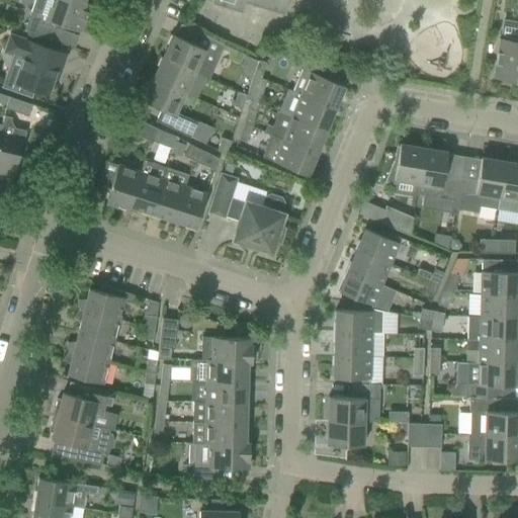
[(34,0),(31,11),(24,31),(51,40),(56,24),(80,32),(89,8),(65,0),(34,0)]
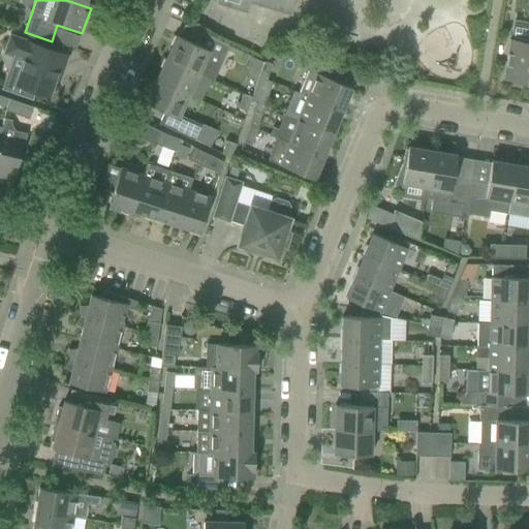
[(216,0),(215,5),(236,11),(247,14),(251,4),(289,17),(294,0),(216,0)]
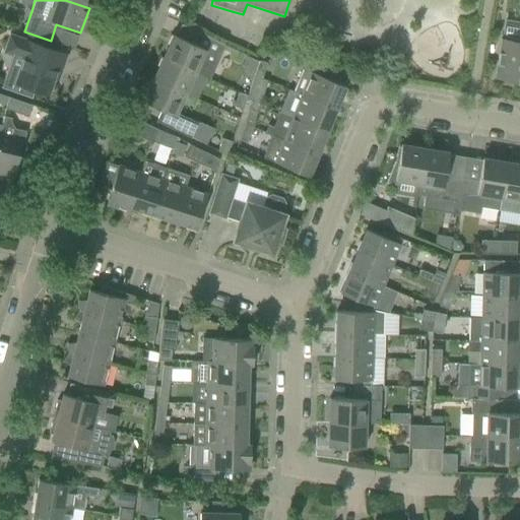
[(501,40),(495,78),(519,81),(519,23),(504,21),(501,40)]
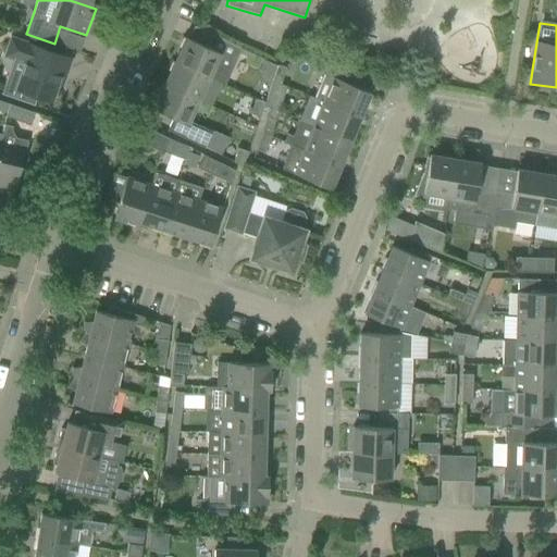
[(186,38),(175,62),(209,77),(224,85),(232,69),(242,49),(211,35),(206,47),(186,38)]
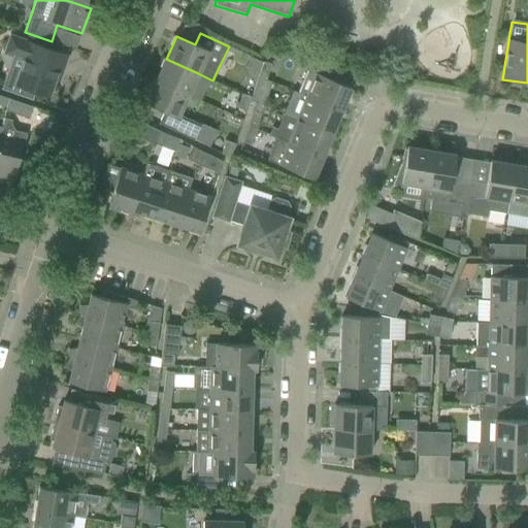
[(67,56),(9,36),(3,53),(13,57),(1,92),(34,103),(37,94),(48,97),(58,71),(62,72),(67,56)]
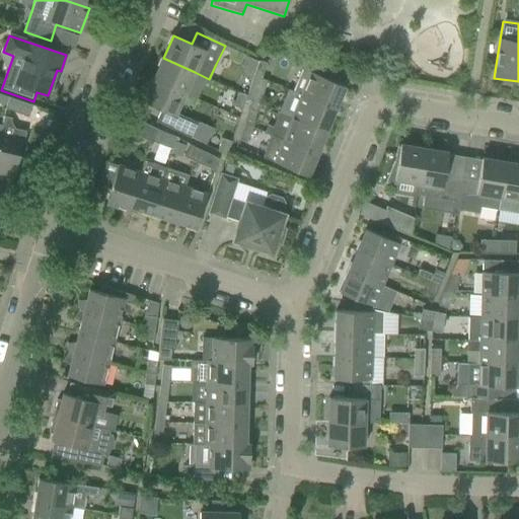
[(298,67),(327,79),(332,68),(302,56),(298,67)]
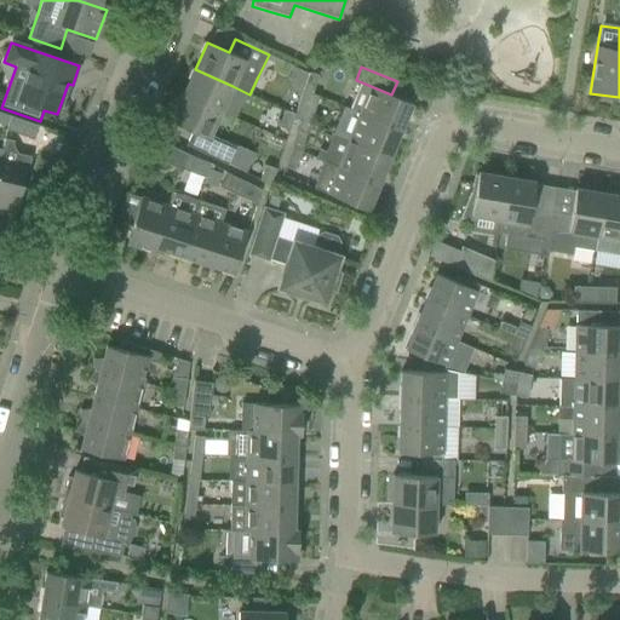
[(220,113),(233,86),(195,69),(183,96),(220,113)]
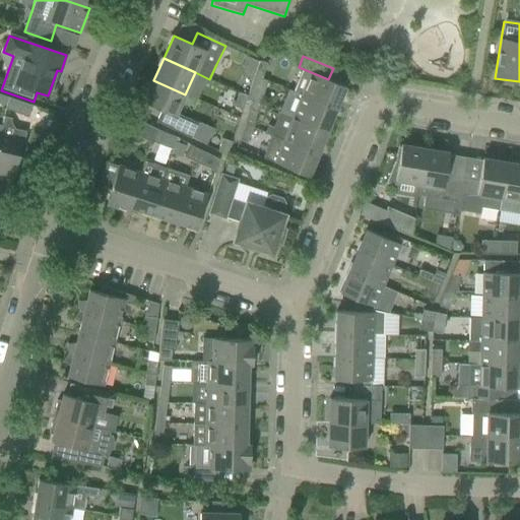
[(246,58),(242,67),(245,76),(253,80),(254,77),(254,75),(258,64),(246,58)]
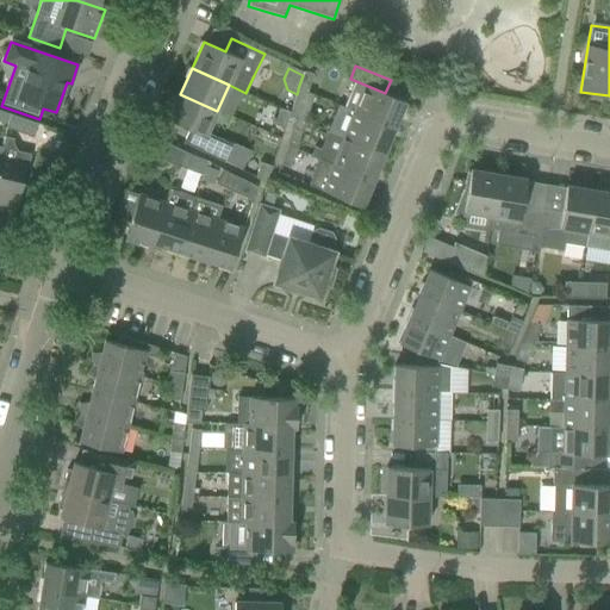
[(307,92),(313,74),(304,72),(303,75),(298,88),(307,92)]
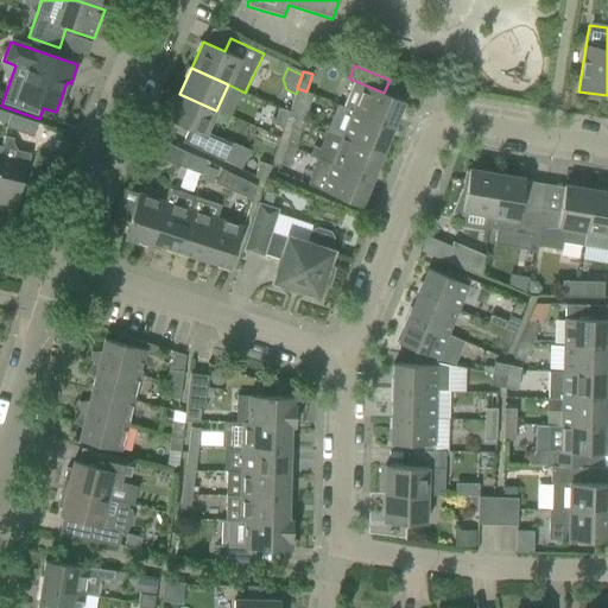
[(343,107),(393,127),(404,101),(384,93),(349,78),(348,80),(354,82),(343,107)]
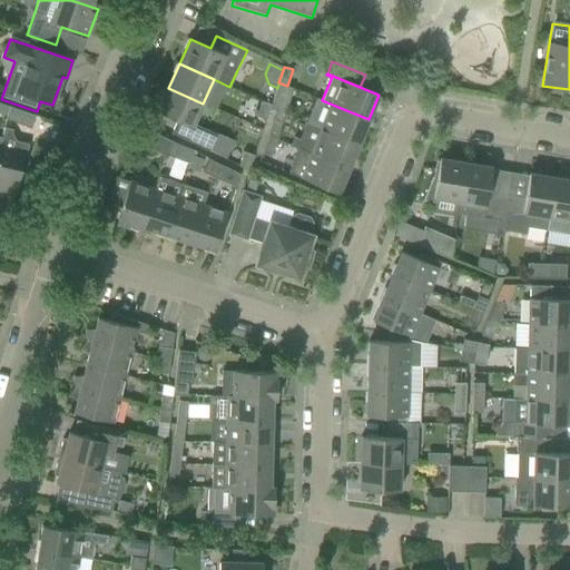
[(278,82),(278,85),(277,88),(273,100),(282,104),(287,86),(278,82)]
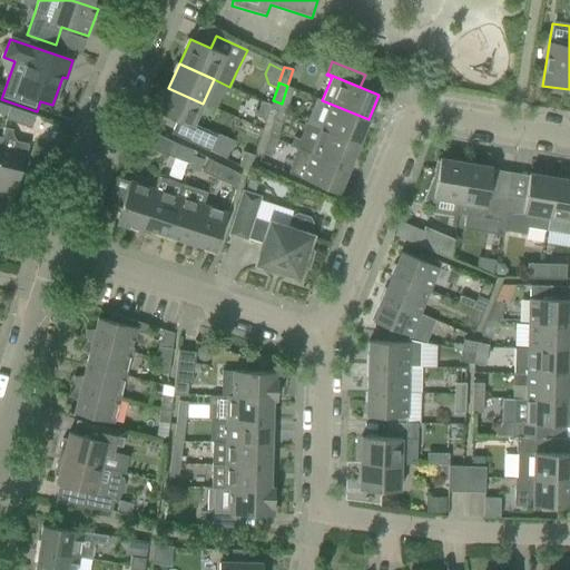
[(203,104),(168,88),(157,111),(177,121),(170,134),(202,148),(208,151),(217,135),(193,124),(203,104)]
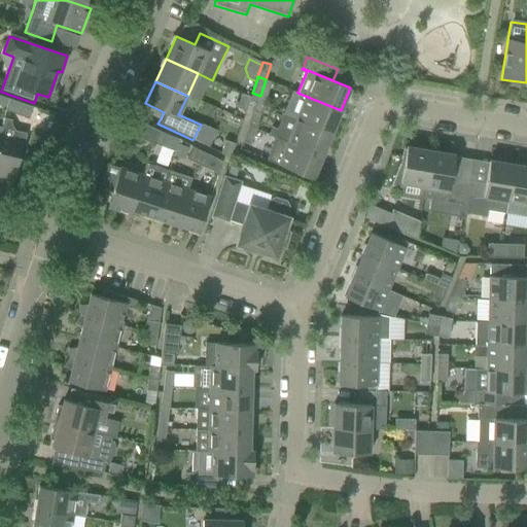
[(292,91),(283,113),(331,133),(341,110),(297,93),(292,91)]
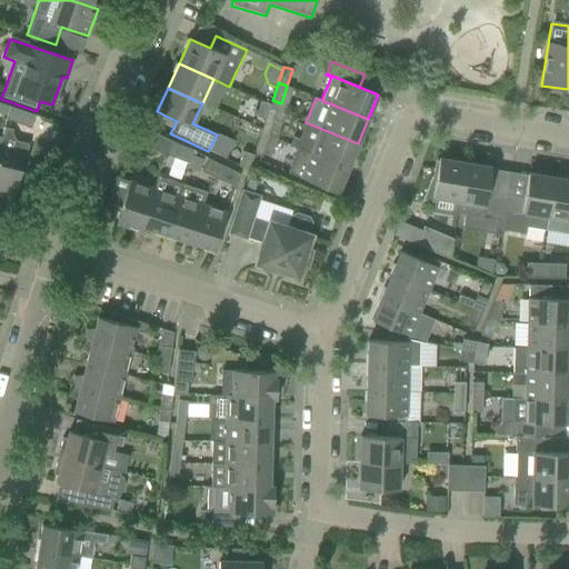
[(0,113),(7,116),(10,107),(0,102),(0,113)]
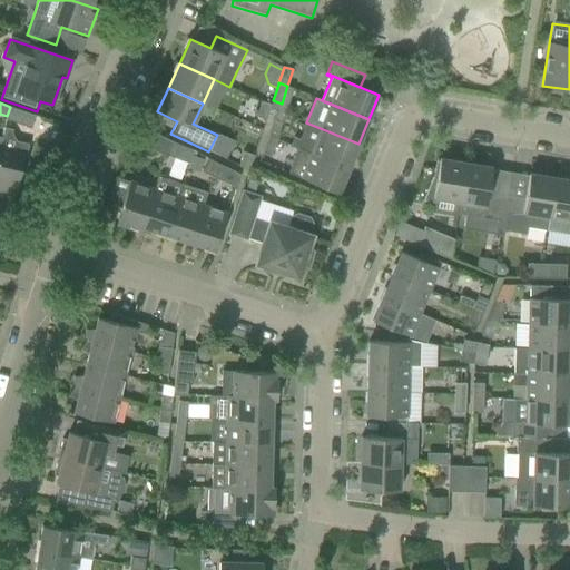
[(261,104),(256,118),(265,121),(271,106),(261,104)]
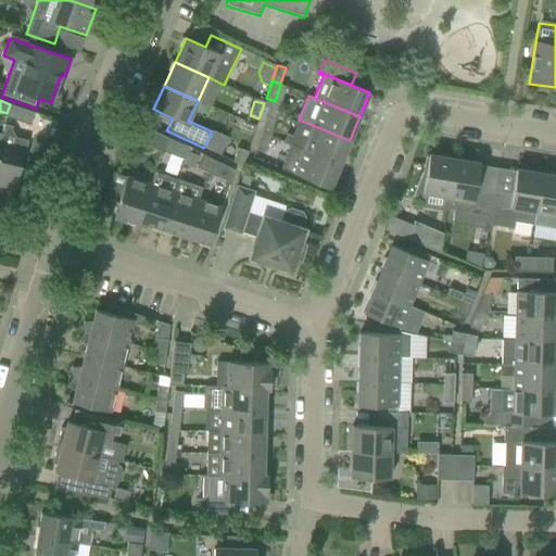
[(5,116),(10,118),(30,125),(35,113),(10,104),(7,113),(5,116)]
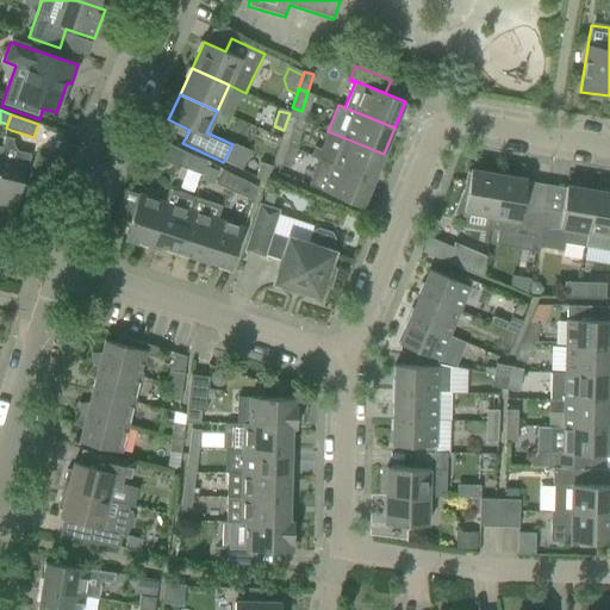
[(287,145),(296,149),(302,131),(293,128),(287,145)]
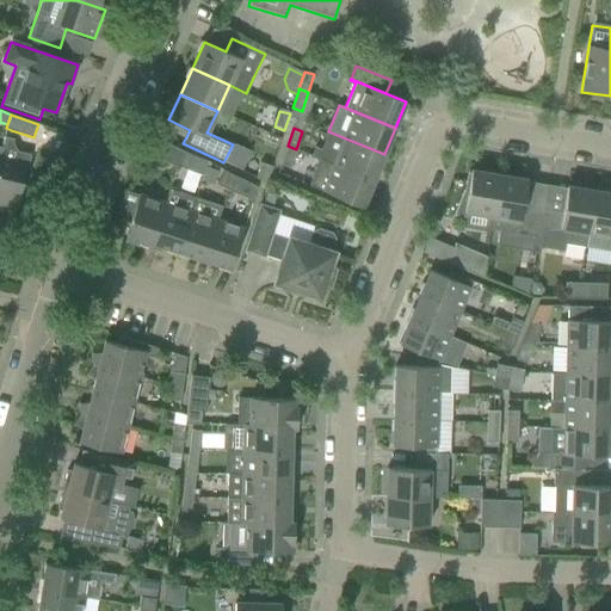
[(374,181),(384,154),(328,131),(321,149),(315,148),(312,155),(320,159),(374,181)]
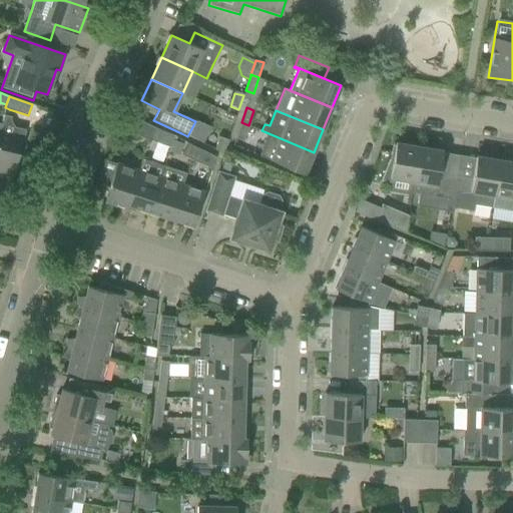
[(0,128),(0,170),(13,173),(21,140),(23,140),(26,130),(14,127),(11,120),(12,117),(4,115),(2,124),(1,124),(0,128)]
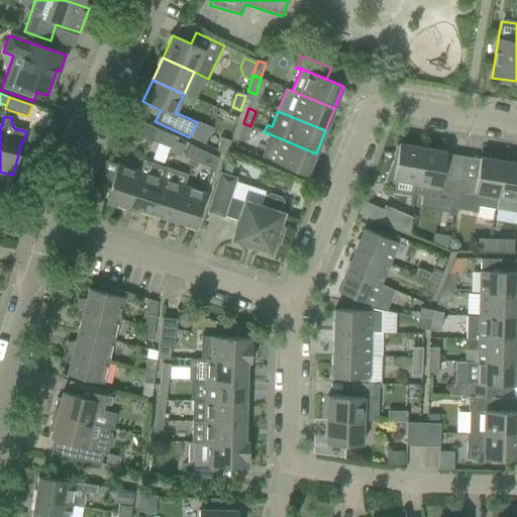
[(149,141),(156,128),(136,119),(130,132),(149,141)]
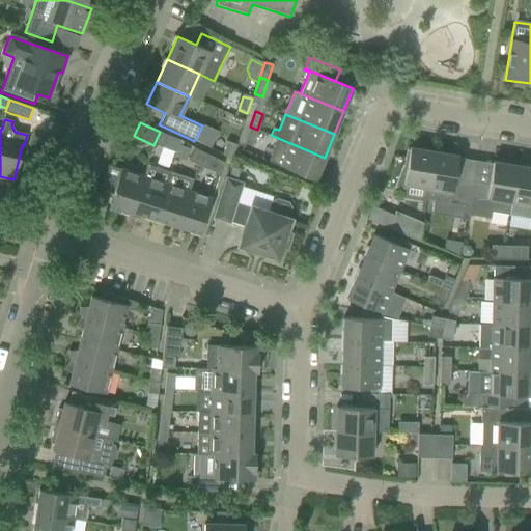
[(252,145),(257,130),(250,127),(244,142),(252,145)]
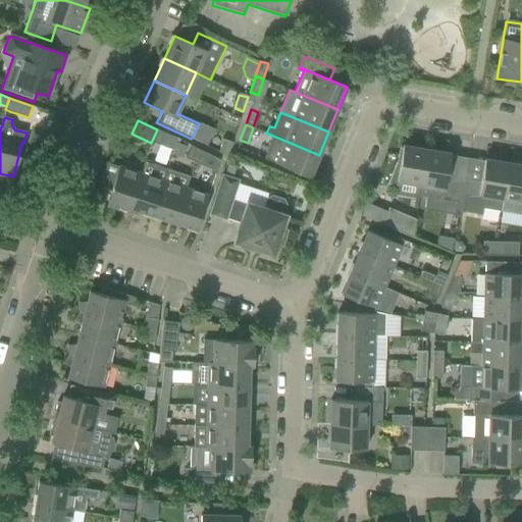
[(165,134),(157,129),(151,143),(159,147),(165,134)]
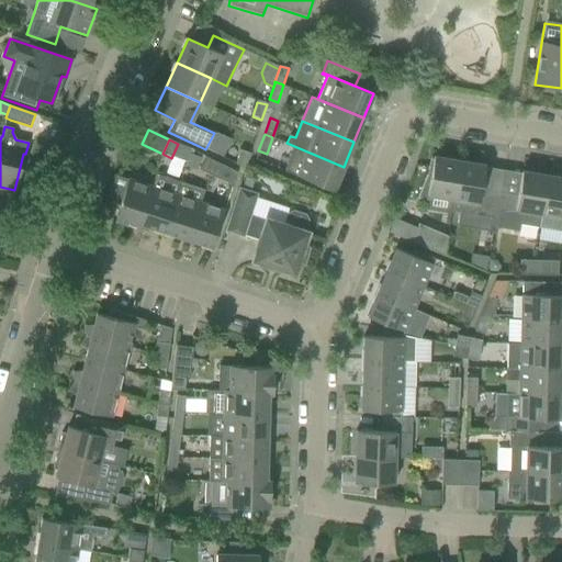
[(284,171),(333,191),(344,167),(294,146),(284,171)]
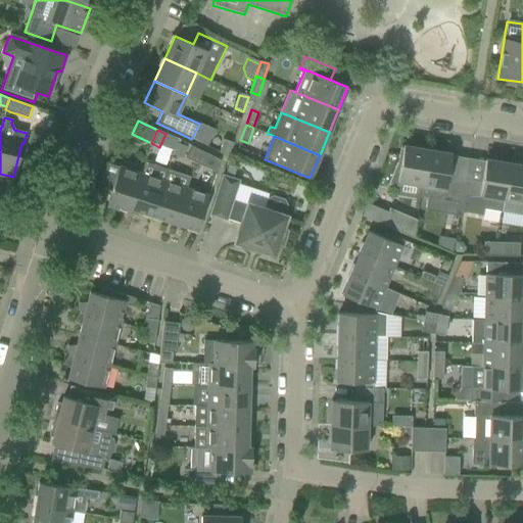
[(224,139),(220,152),(228,156),(233,142),(224,139)]
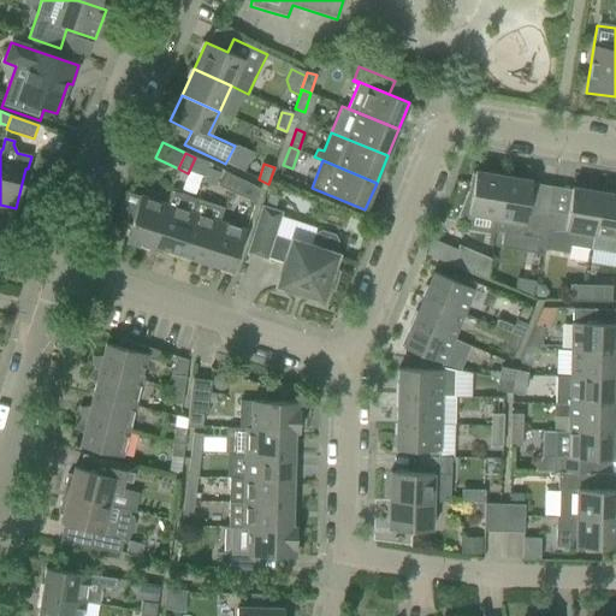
[(219,187),(229,191),(235,177),(225,172),(221,181),(219,187)]
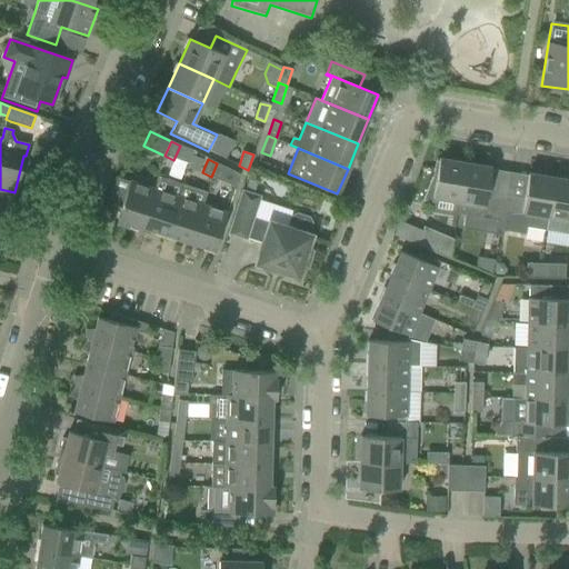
[(423,201),(433,202),(433,200),(458,205),(465,163),(439,159),(435,180),(432,179),(432,178),(431,177),(422,201),(423,201)]
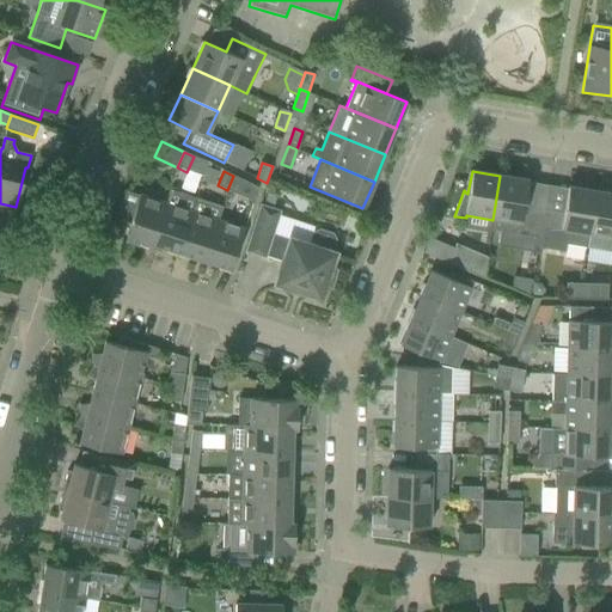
[(233,176),(227,190),(237,195),(243,181),(233,176)]
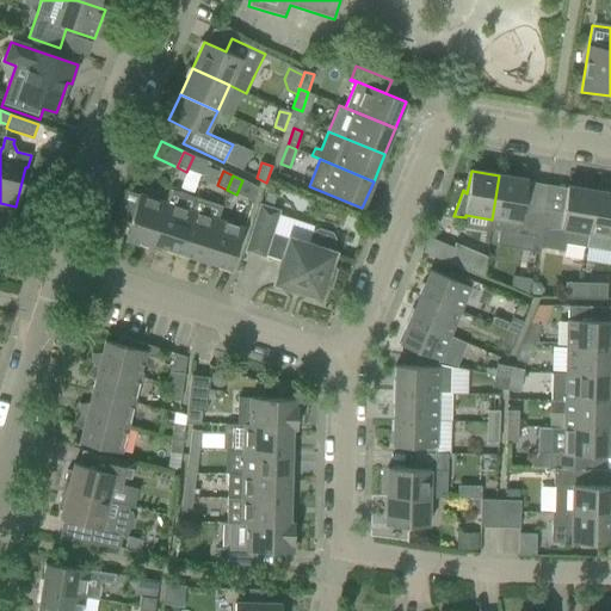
[(492,220),(491,229),(500,230),(534,236),(535,233),(538,210),(523,207),(528,180),(499,176),(492,217),(492,220)]
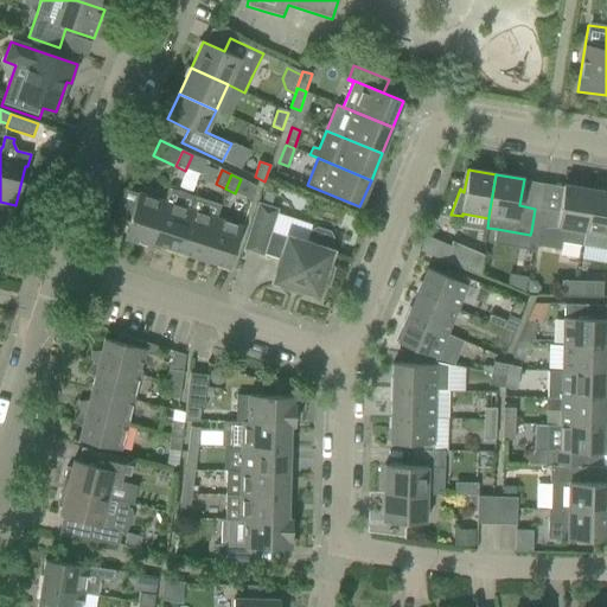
[(562,243),(582,246),(592,190),(563,185),(558,212),(543,210),(537,247),(561,250),(562,243)]
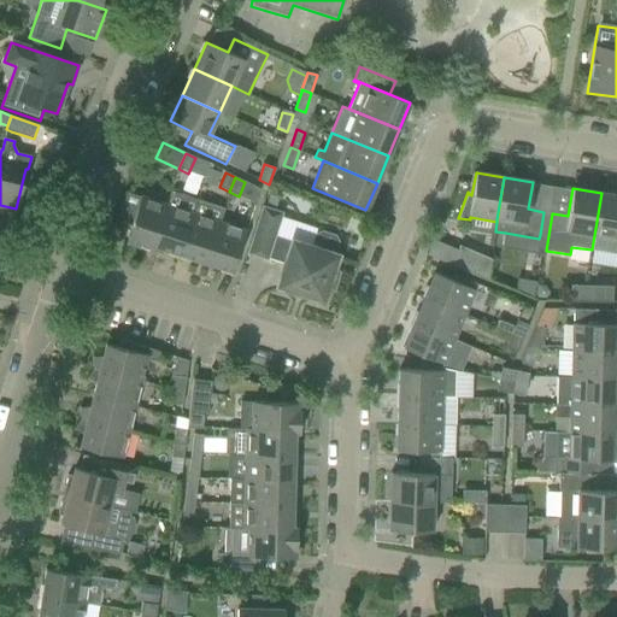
[(125,242),(152,251),(168,205),(171,192),(166,205),(140,197),(125,242)]
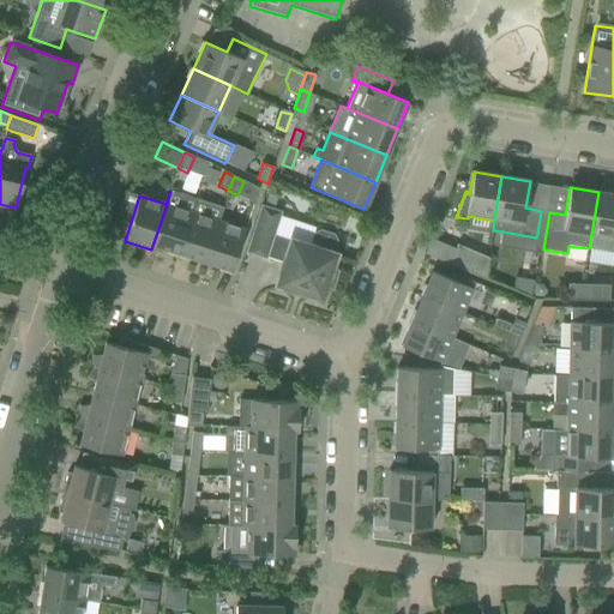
[(154,246),(179,254),(197,199),(170,191),(167,204),(151,250),(152,250),(154,246)]
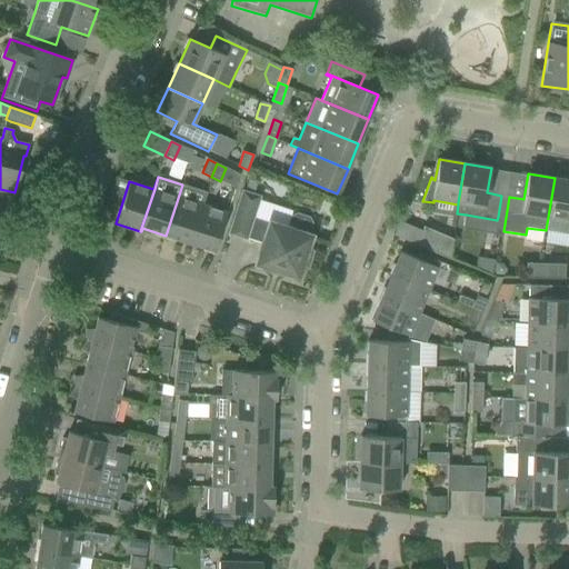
[(568,180),(555,178),(546,230),(568,233),(568,180)]
